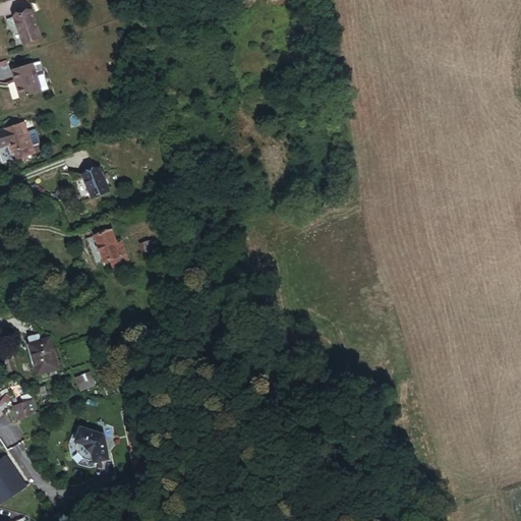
[(32,12),(13,18),(22,45),(41,39),(32,12)]
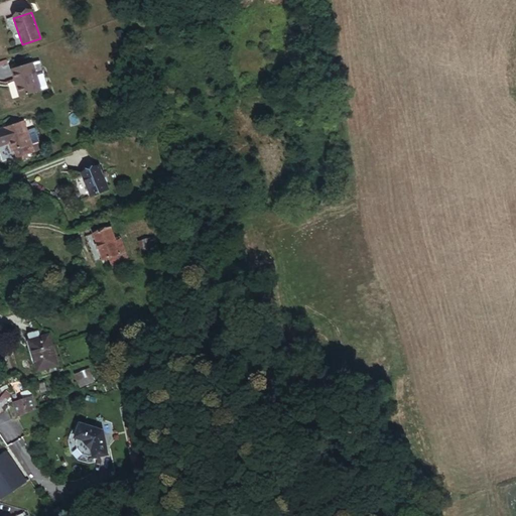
[(33,67),(13,73),(21,100),(41,95),(33,67)]
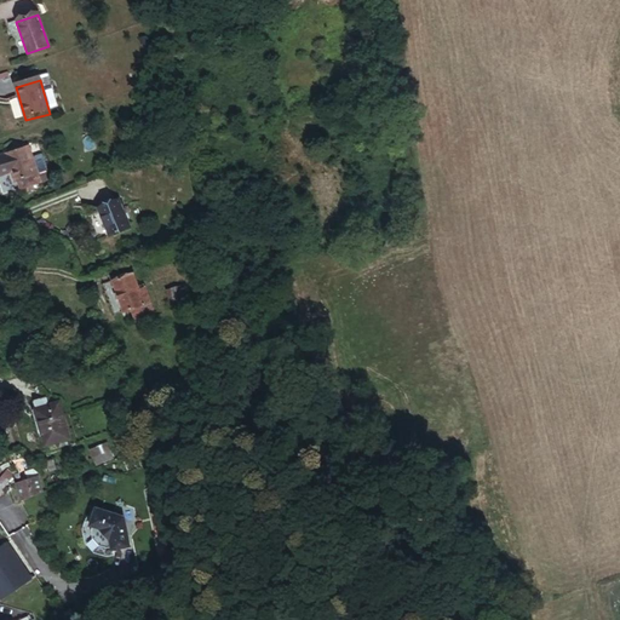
[(40,182),(27,145),(6,153),(7,154),(0,155),(0,173),(1,176),(13,171),(17,181),(22,179),(24,188),(40,182)]
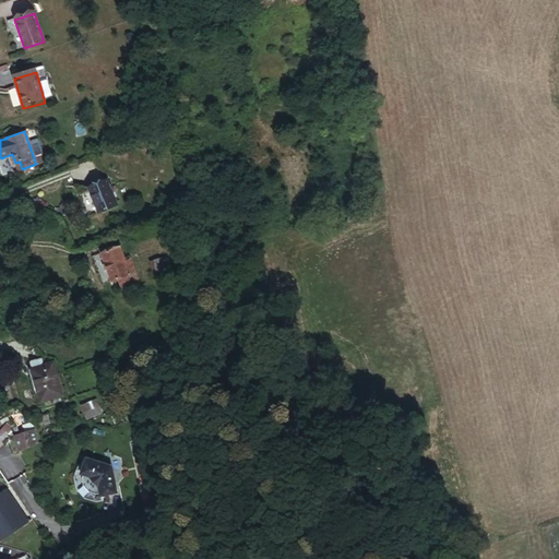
[(110,187),(91,194),(102,219),(120,211),(110,187)]
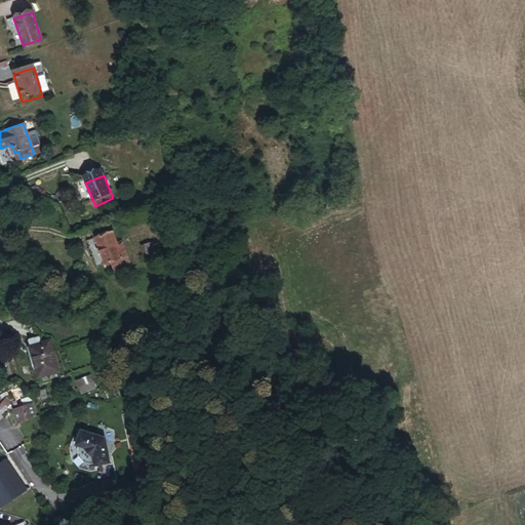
[(115,238),(98,243),(109,272),(115,270),(119,280),(134,275),(125,248),(120,250),(115,238)]
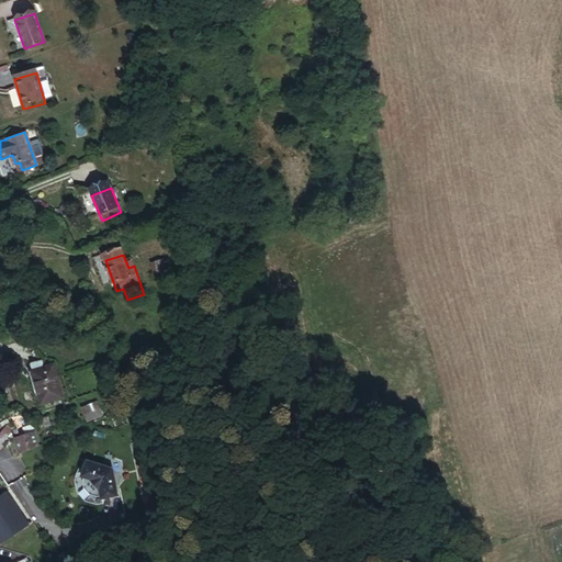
[(165,260),(152,262),(153,272),(167,270),(165,260)]
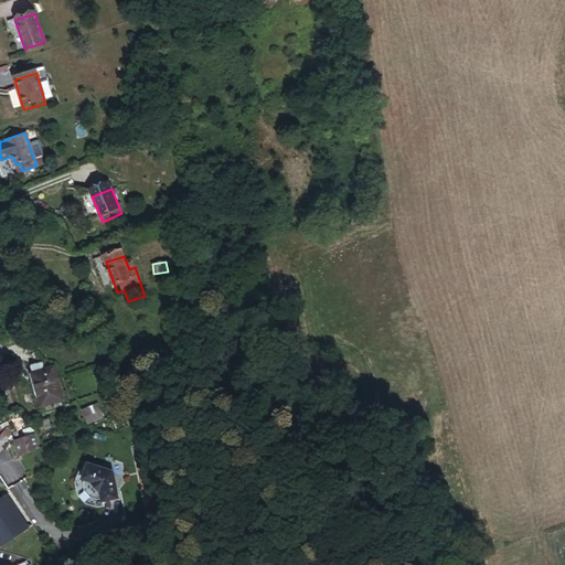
[(43,336),(25,341),(30,354),(48,349),(43,336)]
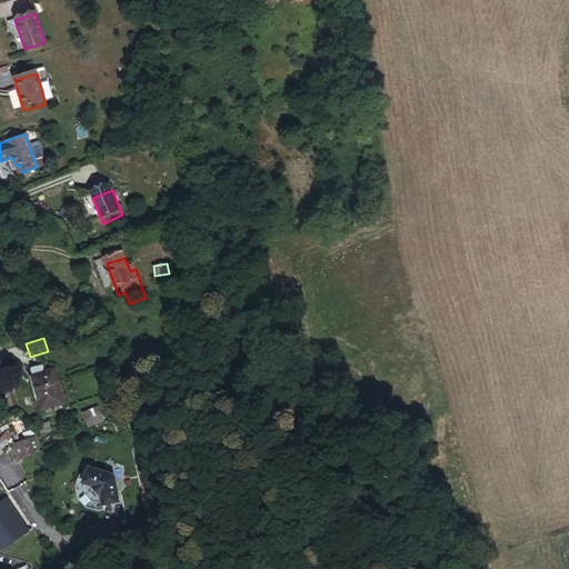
[(43,366),(29,370),(41,410),(63,403),(55,370),(45,372),(43,366)]
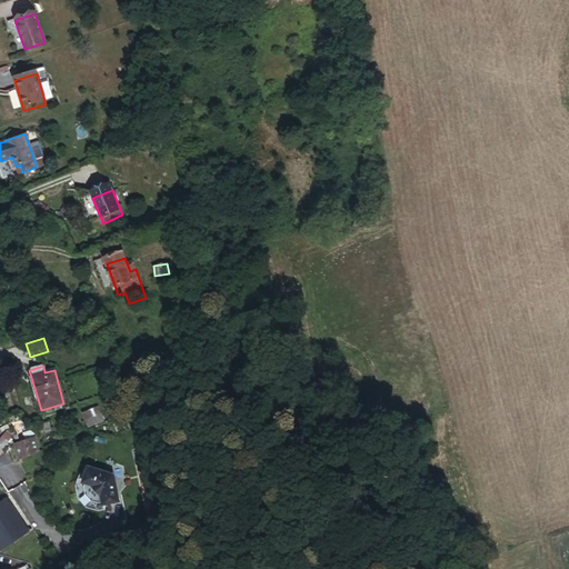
[(118,403),(105,410),(109,420),(122,413),(118,403)]
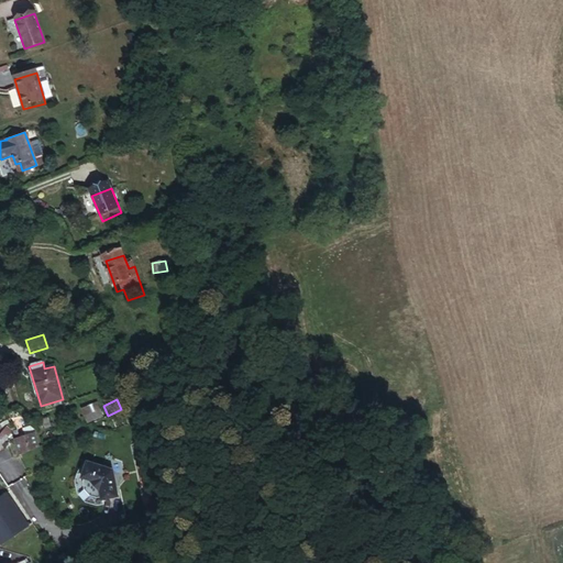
[(81,409),(88,423),(102,417),(97,403),(81,409)]
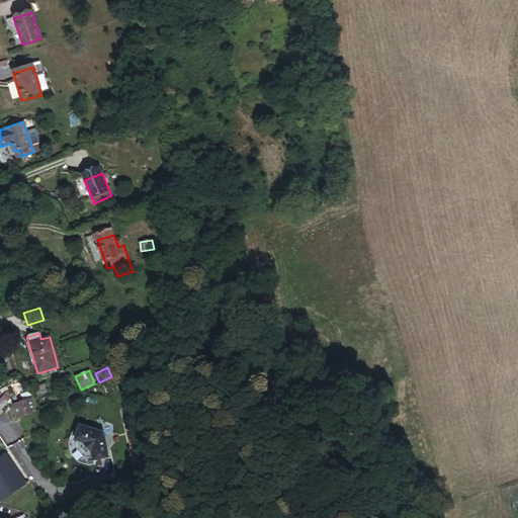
[(37,387),(40,396),(47,394),(45,385),(37,387)]
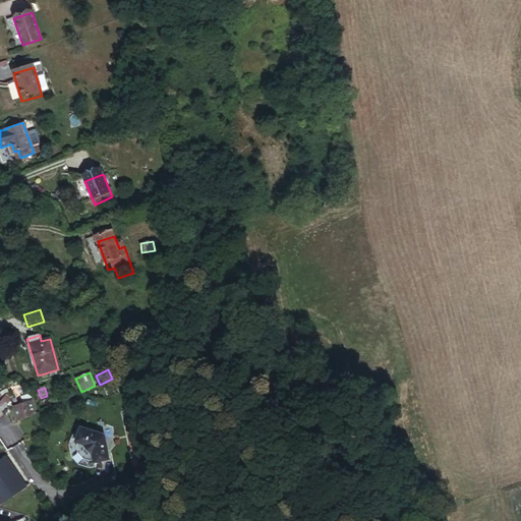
[(0,411),(2,413),(11,400),(4,396),(0,401),(0,411)]
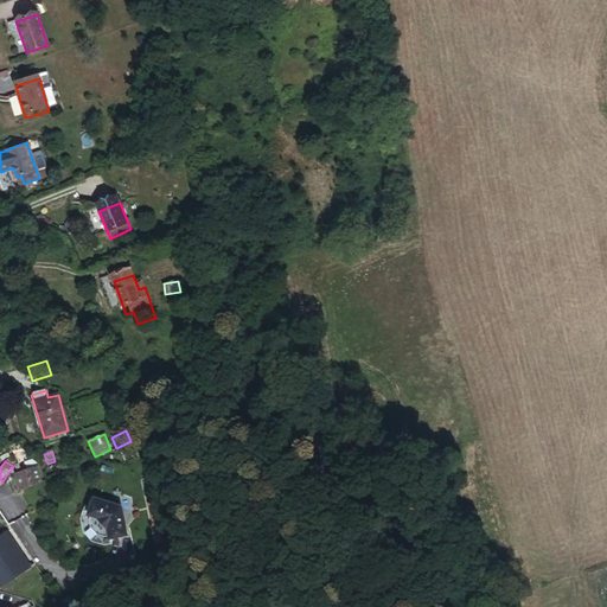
[(27,472),(17,474),(21,491),(42,483),(36,465),(33,461),(25,465),(27,472)]
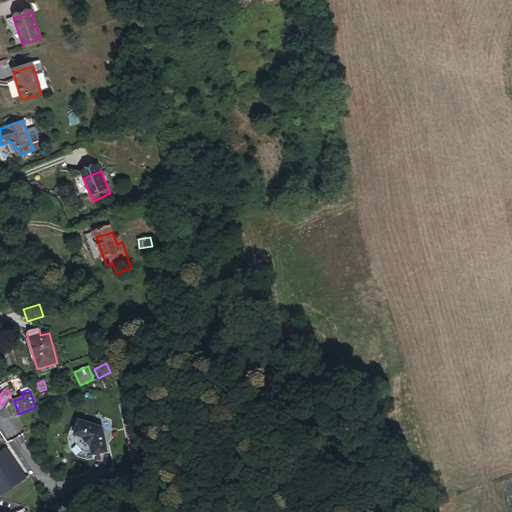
[(126,420),(127,426),(136,424),(135,418),(126,420)]
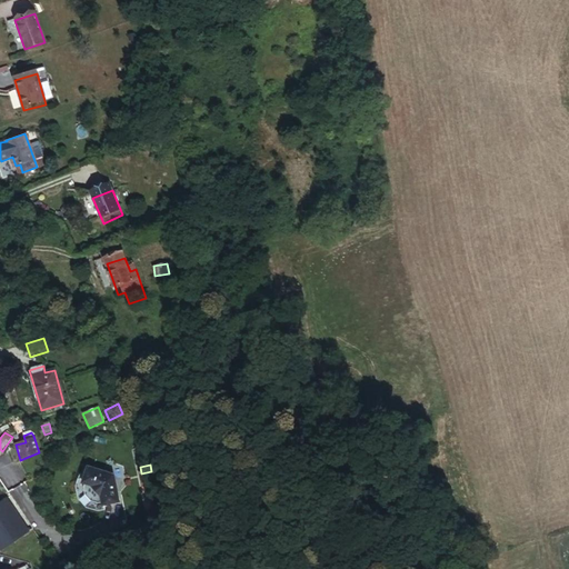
[(89,466),(86,481),(82,480),(80,496),(86,501),(89,505),(92,506),(97,507),(101,507),(106,506),(105,502),(120,500),(115,473),(89,466)]
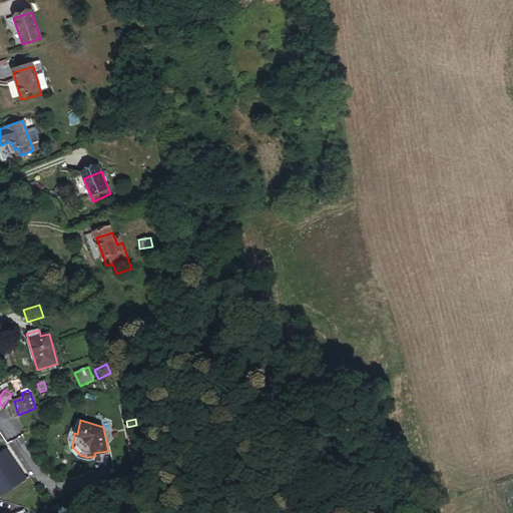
[(0,498),(28,480),(6,446),(0,449),(0,498)]
